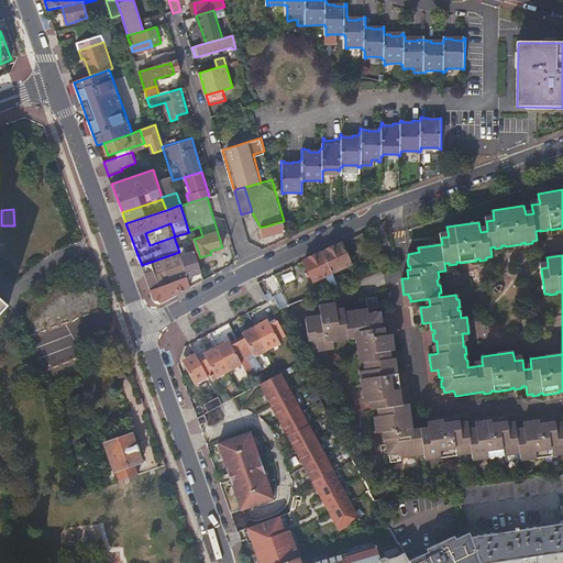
[(264,238),(286,231),(284,221),(261,228),(264,238)]
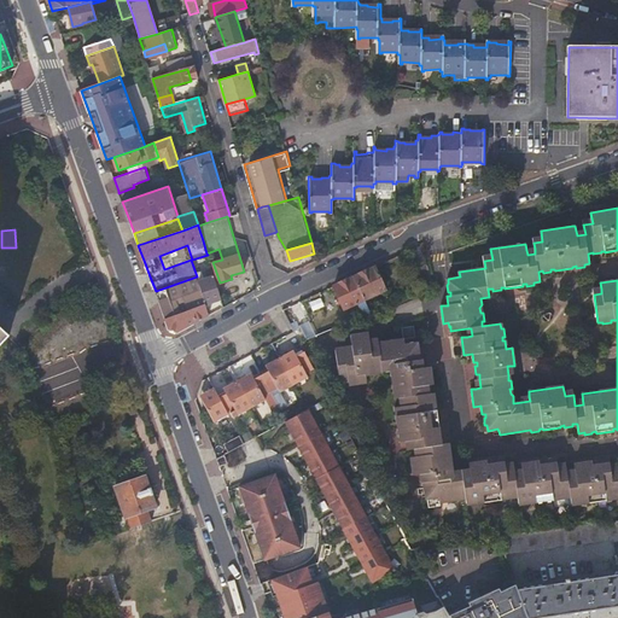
[(385,290),(375,267),(355,277),(365,299),(385,290)]
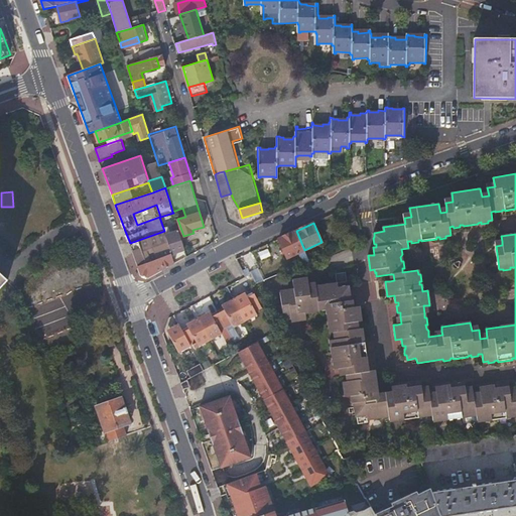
[(171,254),(166,237),(164,231),(130,243),(133,251),(141,249),(147,262),(171,254)]
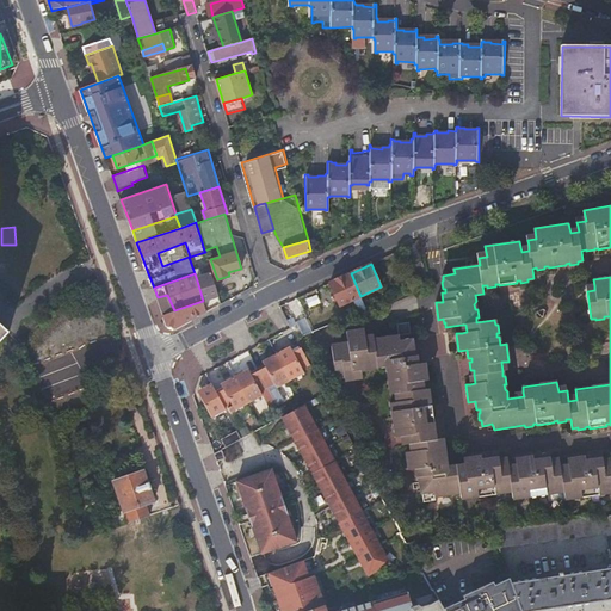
[(360,296),(351,273),(329,283),(340,304),(360,296)]
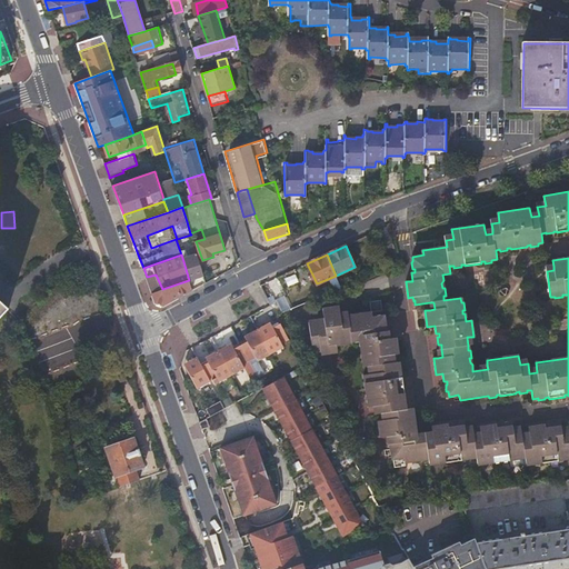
[(205,276),(198,256),(183,261),(189,280),(190,282),(205,276)]
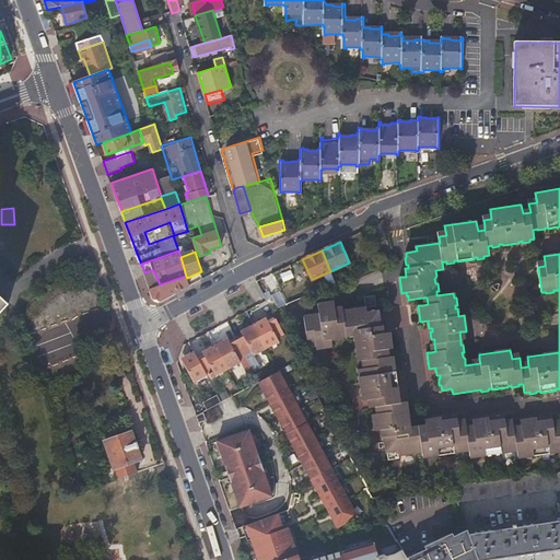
[(187,278),(186,276),(160,284),(153,270),(144,272),(146,279),(152,298),(162,302),(189,286),(187,278)]
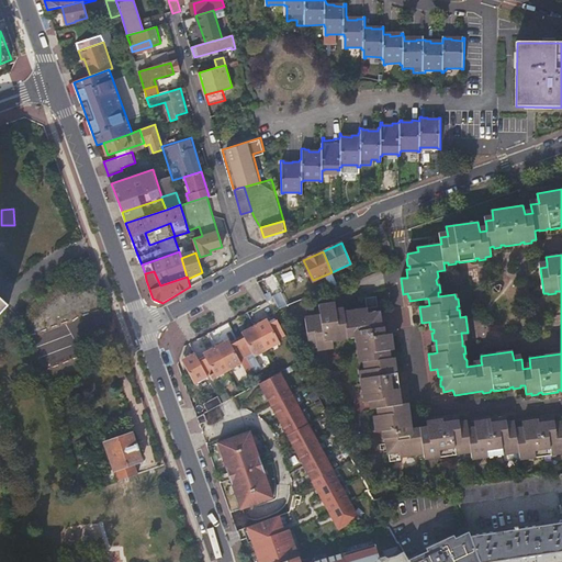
[(15,293),(29,287),(25,281),(12,288),(15,293)]
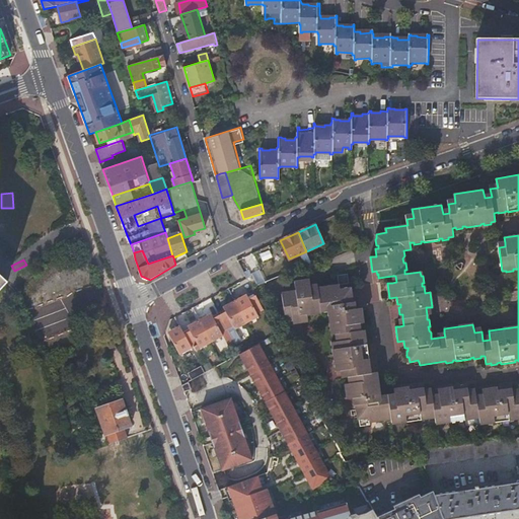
[(338,275),(340,284),(349,283),(348,273),(338,275)]
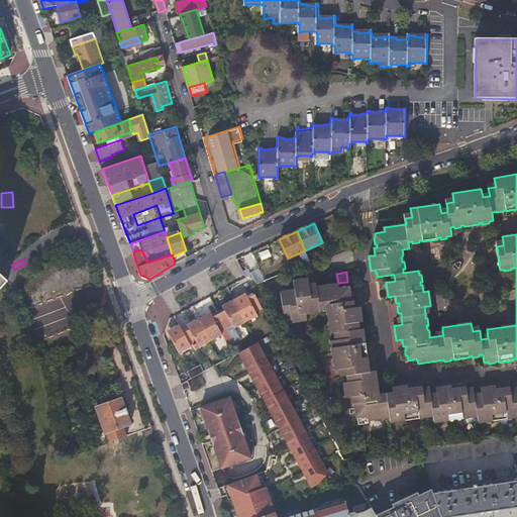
[(291,314),(291,319),(292,322),(306,320),(306,313),(308,312),(309,314),(316,313),(315,311),(326,310),(327,315),(329,317),(329,322),(328,322),(329,328),(330,328),(331,333),(334,332),(337,332),(338,339),(334,340),(330,340),(334,369),(339,369),(343,368),(343,376),(350,375),(351,382),(343,383),(345,397),(351,396),(351,403),(354,402),(355,406),(354,406),(354,413),(356,413),(357,424),(368,422),(368,419),(389,416),(390,420),(394,420),(394,421),(401,420),(401,419),(404,418),(404,420),(418,418),(418,417),(422,416),(422,418),(428,417),(428,415),(433,415),(433,421),(437,421),(438,422),(444,421),(444,420),(448,419),(448,421),(462,419),(462,417),(466,417),(466,418),(473,417),(473,416),(477,415),(478,421),(483,421),(483,422),(489,421),(489,420),(492,419),(493,421),(507,419),(507,417),(510,417),(510,418),(516,417),(516,416),(516,391),(511,392),(510,384),(481,388),(482,397),(475,398),(474,392),(466,393),(464,384),(436,388),(437,397),(430,398),(429,391),(423,392),(421,384),(393,387),(394,396),(387,397),(386,393),(379,394),(379,389),(376,387),(376,383),(377,382),(376,375),(375,375),(374,371),(368,371),(368,368),(369,368),(368,360),(366,360),(366,358),(368,357),(366,342),(364,343),(364,340),(365,340),(364,333),(363,333),(362,329),(359,329),(355,330),(354,322),(358,322),(363,321),(359,307),(353,307),(352,300),(350,301),(349,298),(351,297),(350,290),(348,291),(348,286),(339,287),(338,283),(317,286),(309,287),(309,283),(308,277),(293,280),(295,290),(292,290),(292,289),(285,290),(285,291),(280,292),(284,315),(291,314)]
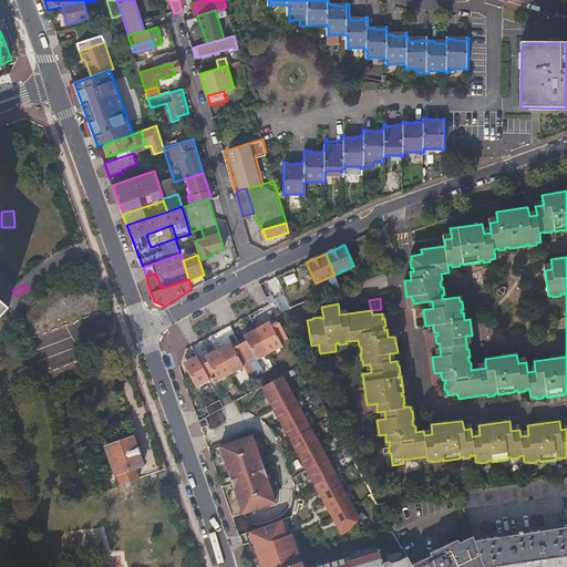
[(269,321),(256,329),(269,353),(282,346),(280,342),(288,338),(279,322),(272,327),(269,321)]
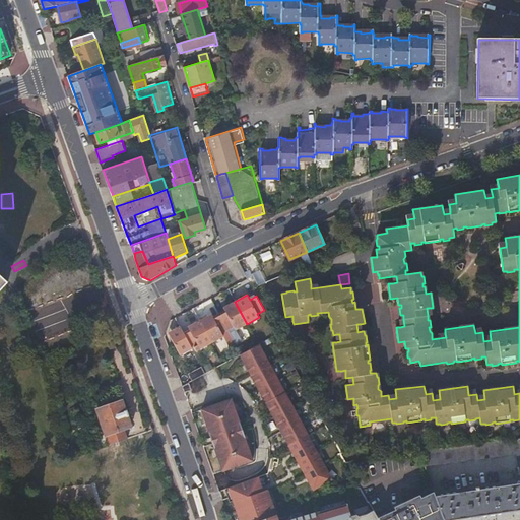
[(247,324),(235,302),(223,308),(225,312),(219,316),(228,330),(234,326),(236,330),(247,324)]
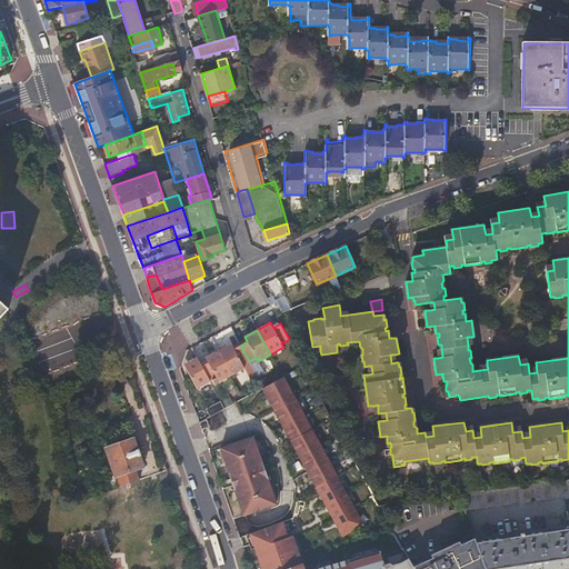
[(249,361),(240,346),(233,349),(231,343),(218,350),(231,375),(245,368),(242,365),(249,361)]
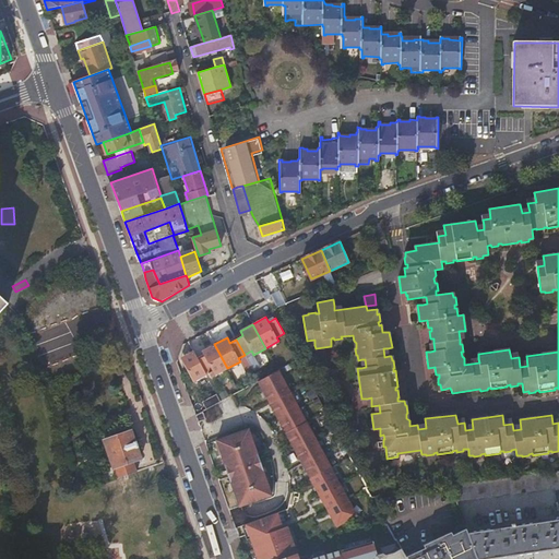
[(227,368),(214,344),(206,349),(201,352),(204,356),(198,359),(206,375),(213,371),(215,376),(227,368)]
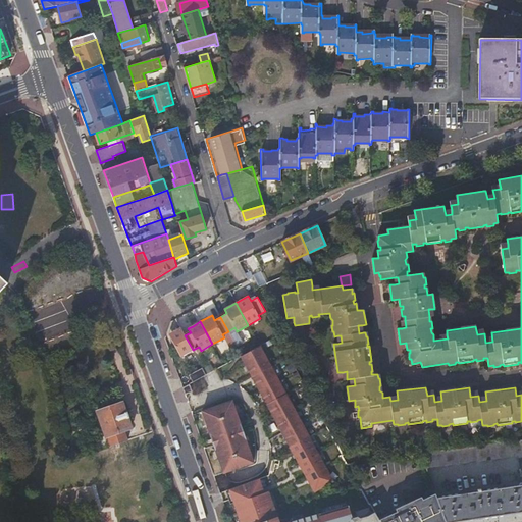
[(185,335),(180,327),(172,331),(168,334),(180,357),(193,350),(185,335)]
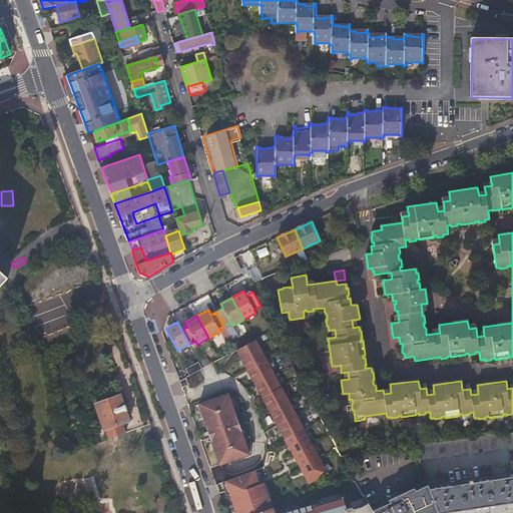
[(11,355),(11,350),(10,347),(8,343),(4,341),(1,340),(0,339),(0,364),(4,364),(7,361),(10,358),(11,355)]
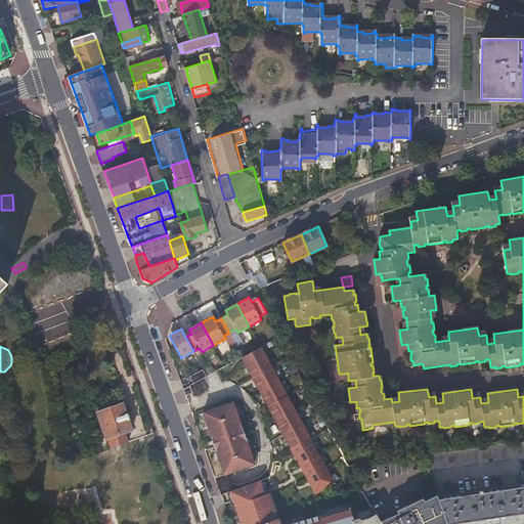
[(261,347),(242,357),(291,448),(309,438),(261,347)]
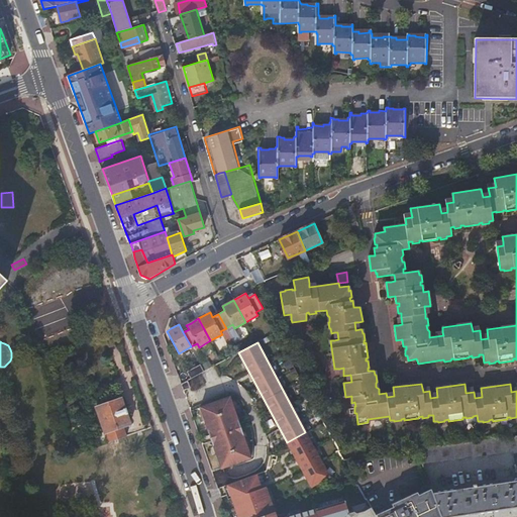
[(187,372),(191,379),(204,372),(200,365),(187,372)]
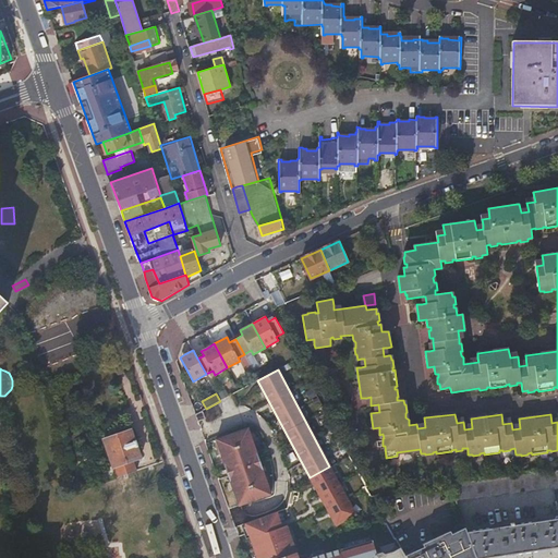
[(203,410),(195,414),(198,421),(207,417),(203,410)]
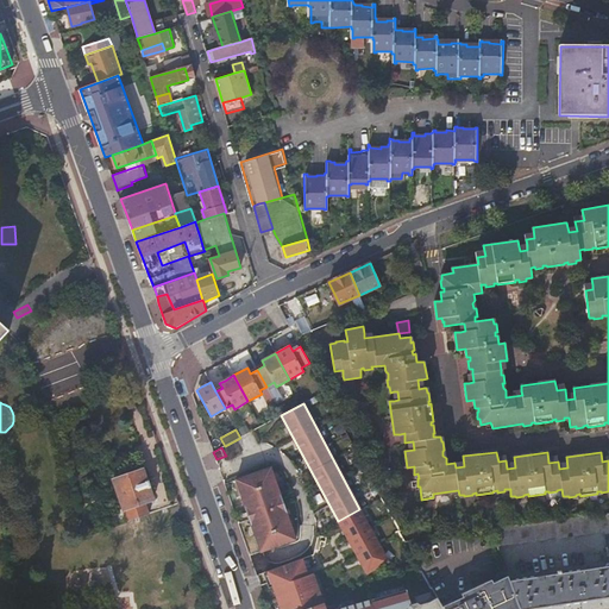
[(236,479),(259,552),(295,540),(270,468),(236,479)]
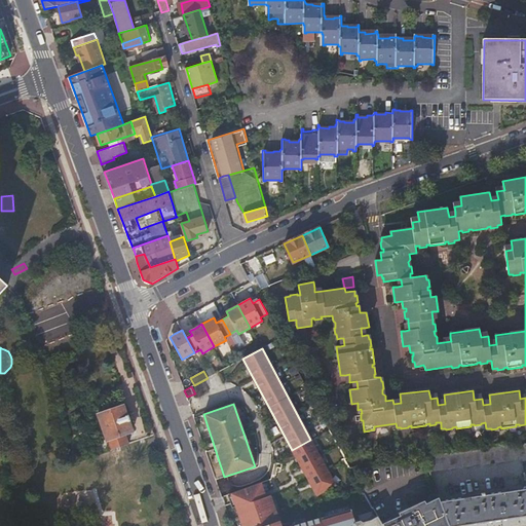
[(97,453),(128,443),(127,437),(135,434),(130,422),(132,421),(128,412),(126,413),(123,405),(98,413),(106,437),(92,441),(97,453)]
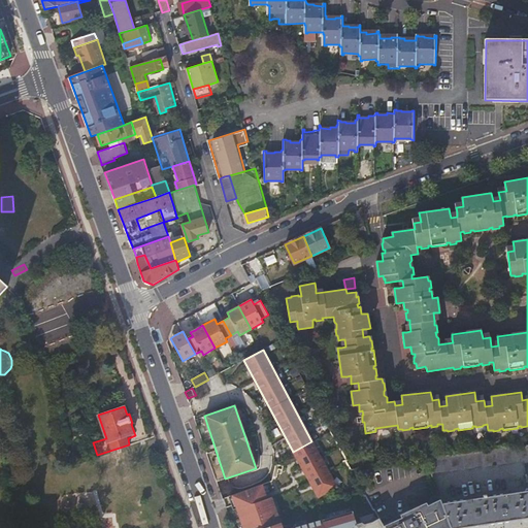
[(335,488),(311,441),(293,452),(317,497),(335,488)]
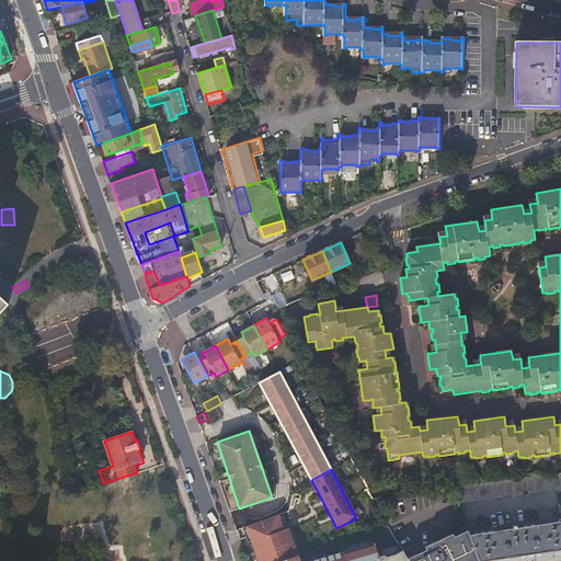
[(478,560),(482,560),(560,550),(560,472),(559,473),(537,476),(456,487),(459,502),(557,489),(557,504),(558,504),(558,522),(516,527),(516,525),(513,525),(513,528),(468,535),(472,548),(476,556),(478,560)]
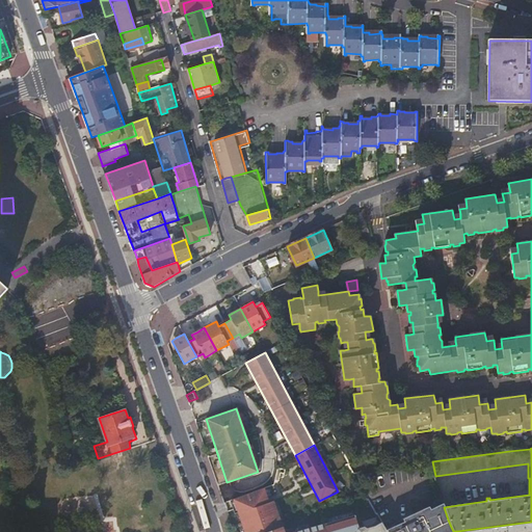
[(387,531),(386,530),(381,522),(368,528),(365,527),(357,529),(354,515),(300,531),(283,531),(273,502),(268,503),(264,489),(234,500),(244,531),(387,531)]
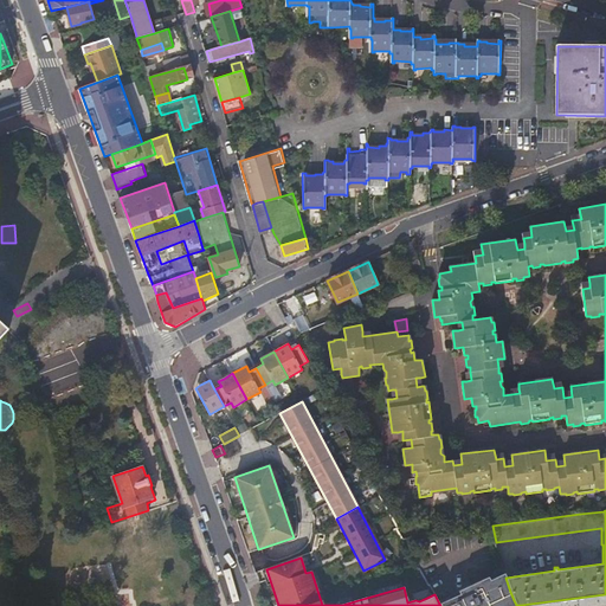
[(516,605),(514,600),(510,592),(505,578),(504,573),(497,577),(496,575),(490,579),(489,577),(458,591),(459,594),(439,604),(440,605),(516,605)]
